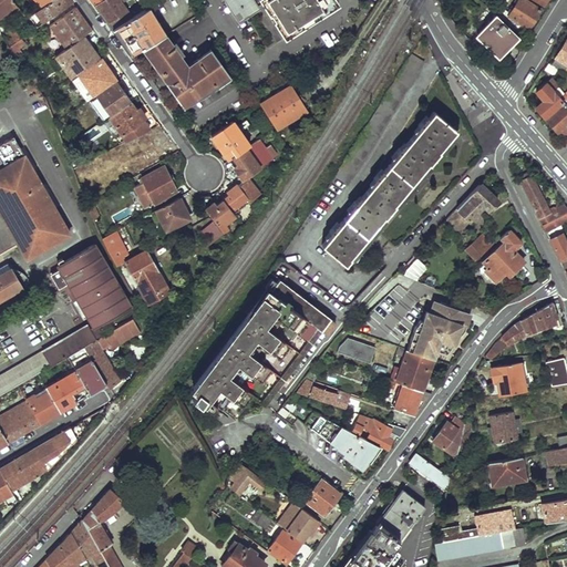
[(0,0),(0,17),(17,4),(12,0),(0,0)]
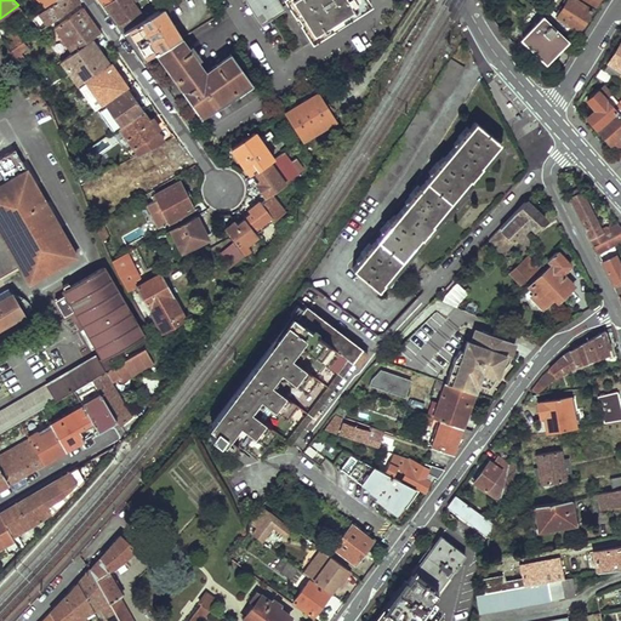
[(55,0),(46,7),(30,18),(39,30),(79,1),(78,0),(55,0)]
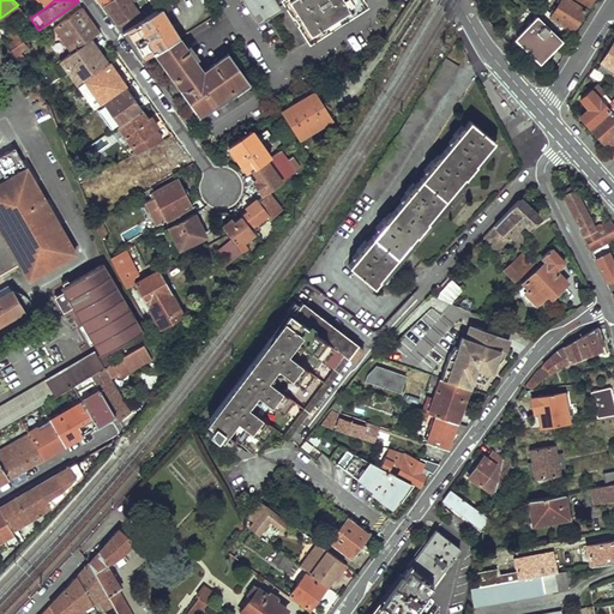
[(108,0),(102,5),(121,31),(142,18),(128,0),(108,0)]
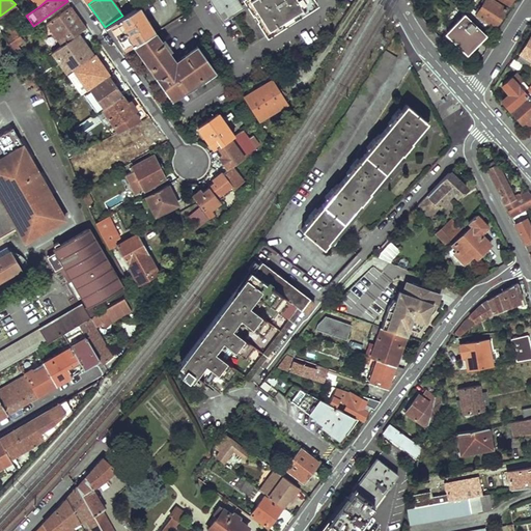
[(210,0),(222,19),(241,6),(240,3),(236,0),(210,0)]
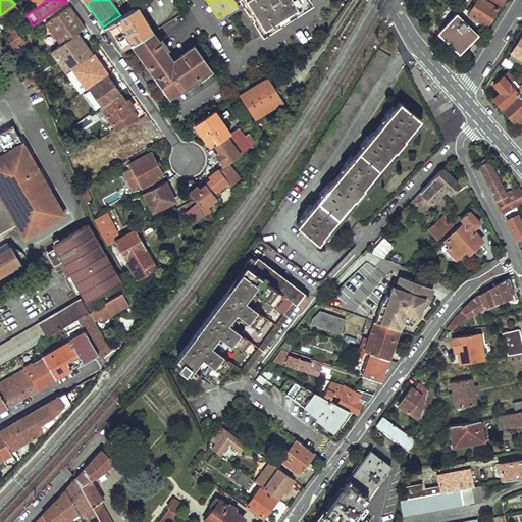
[(309,0),(239,0),(240,1),(260,33),(310,0),(309,0)]
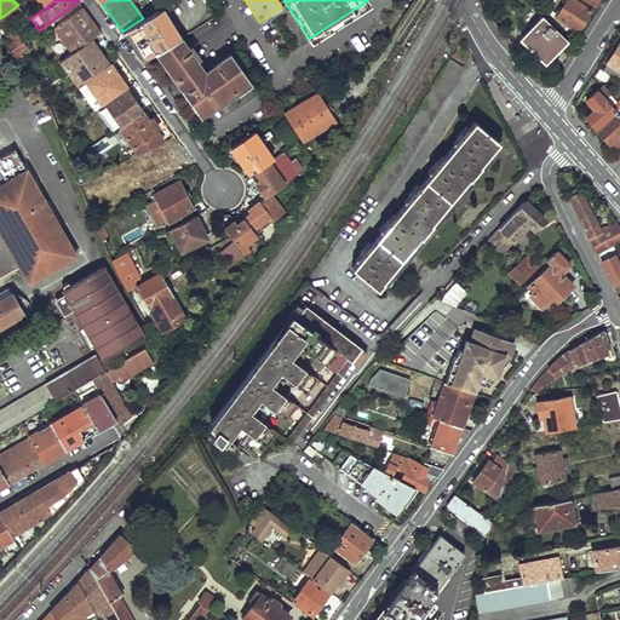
[(590,10),(574,0),(566,0),(558,15),(550,10),(545,17),(561,30),(573,38),(590,10)]
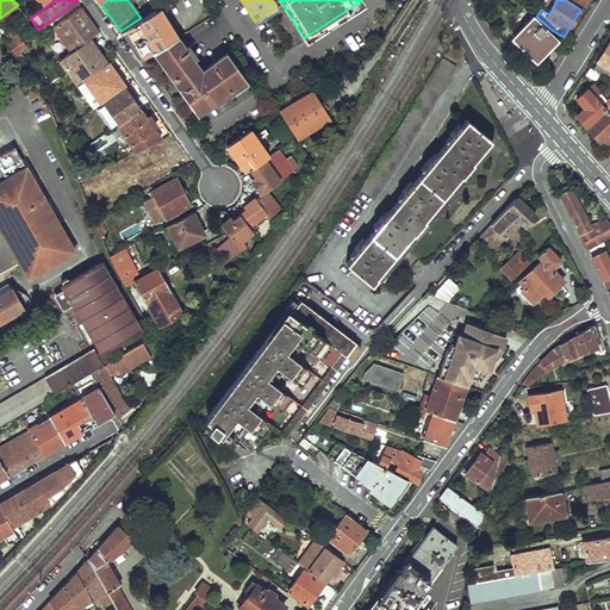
[(53,27),(69,53),(89,38),(99,31),(81,6),(53,27)]
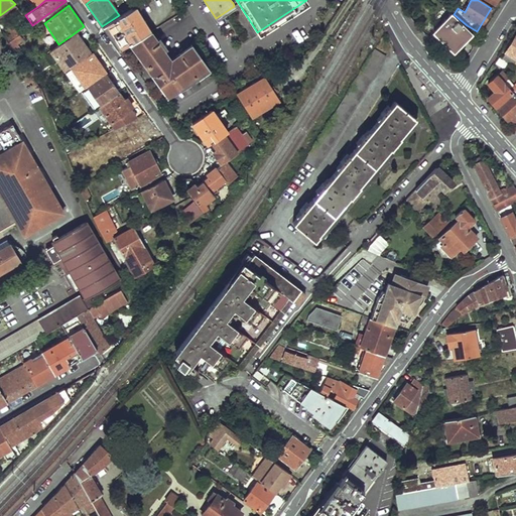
[(119,15),(102,26),(114,43),(145,24),(133,7),(119,15)]
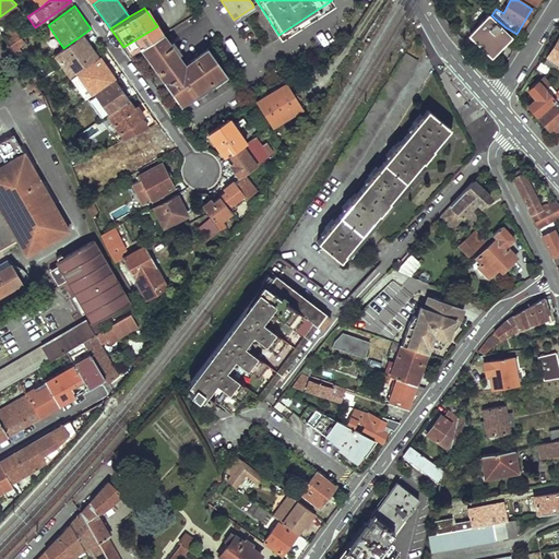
[(506,37),(485,13),(464,31),(485,55),(506,37)]
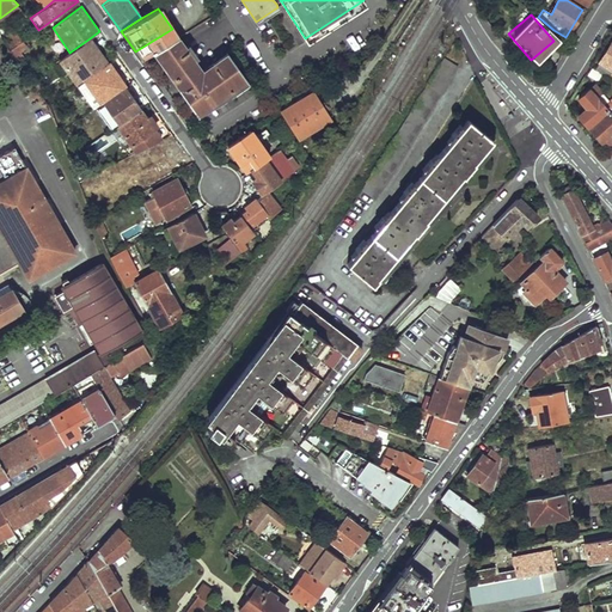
[(172,29),(135,51),(141,60),(152,53),(178,36),(172,29)]
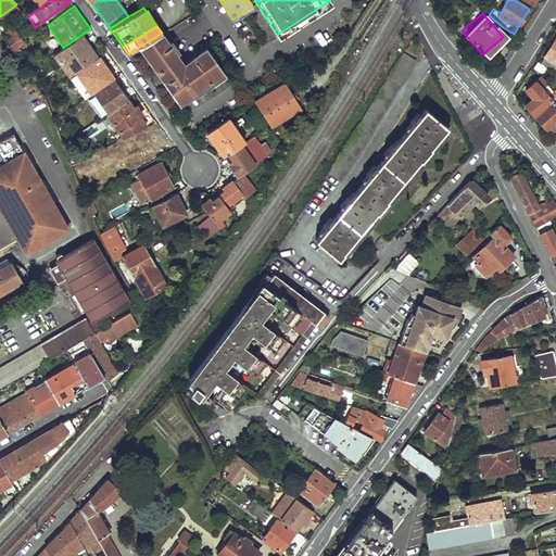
[(162,33),(138,48),(180,104),(226,74),(207,48),(184,64),(162,33)]
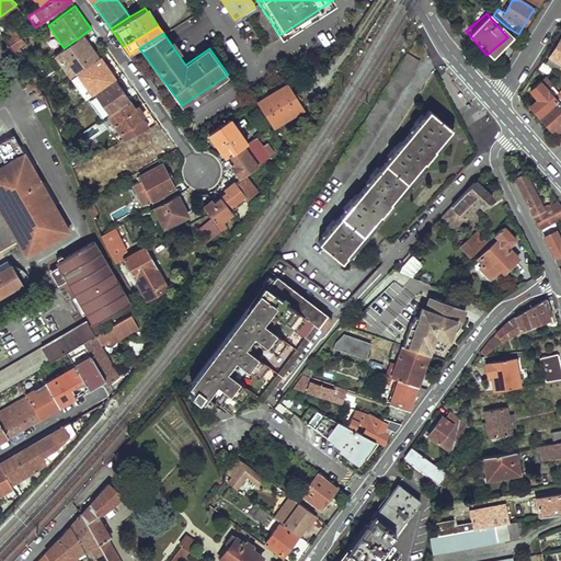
[(55,54),(70,77),(96,58),(98,58),(82,35),(64,48),(55,54)]
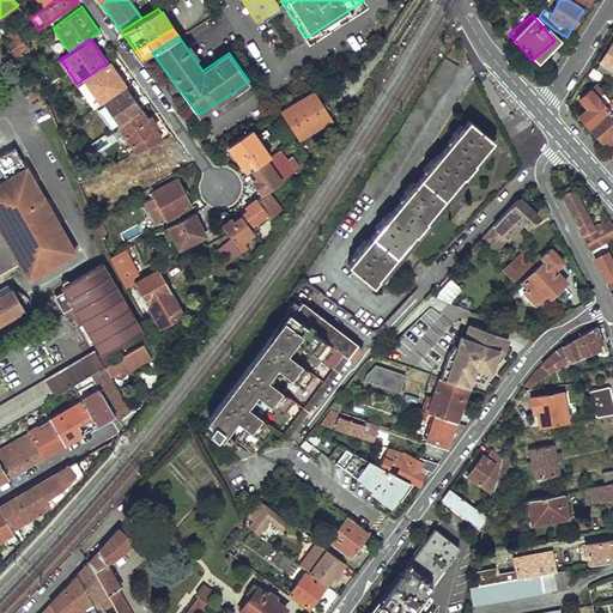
[(23,42),(10,50),(12,55),(18,52),(25,46),(23,42)]
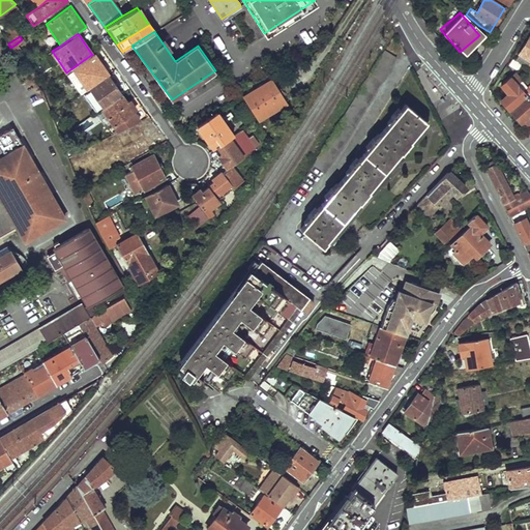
[(529,36),(516,60),(527,67),(529,62),(529,36)]
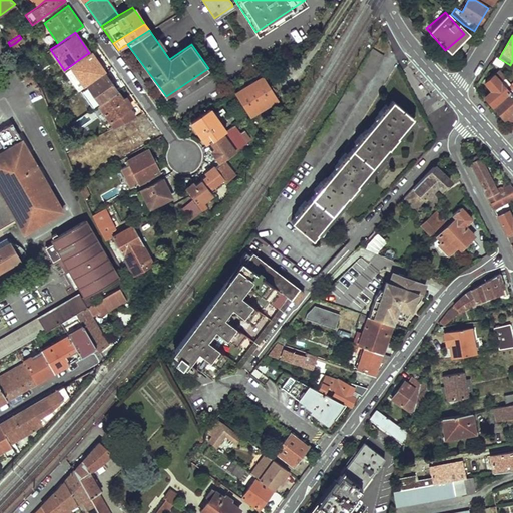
[(20,50),(15,43),(10,46),(15,53),(20,50)]
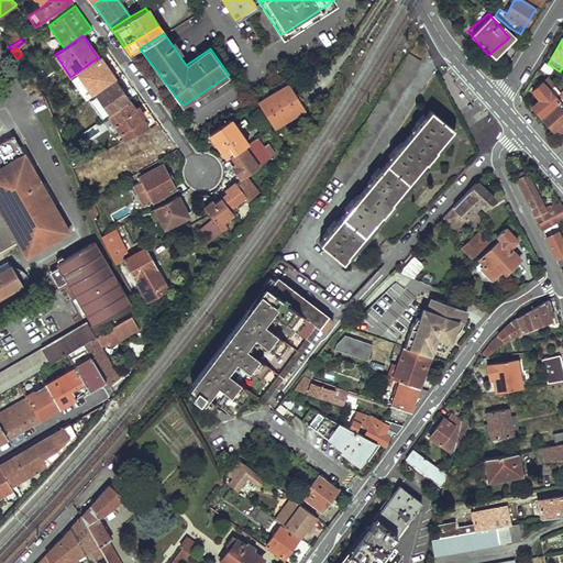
[(331,175),(344,183),(420,61),(408,53),(331,175)]
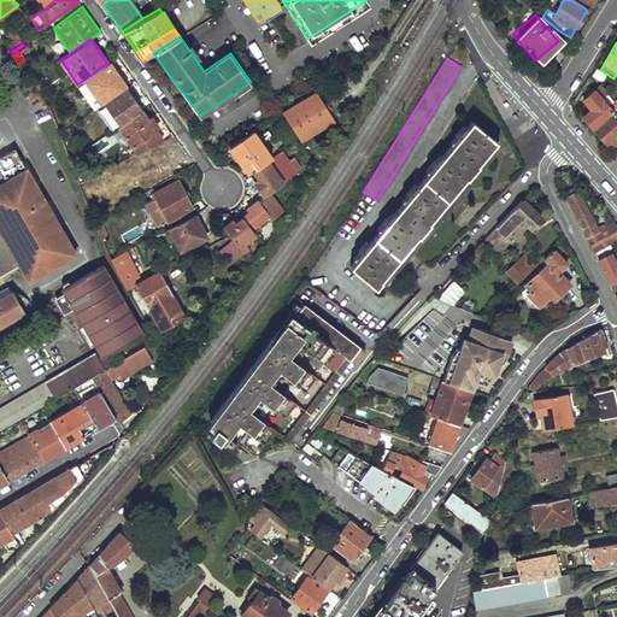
[(121,76),(111,62),(107,64),(106,64),(109,68),(118,78),(121,76)]
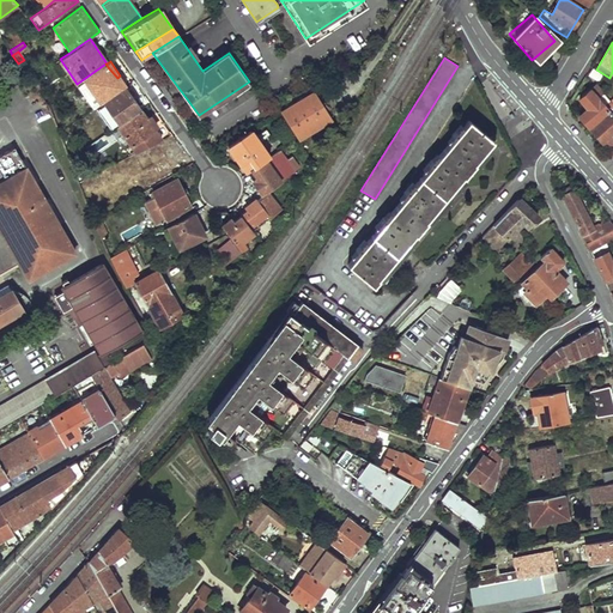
[(86,83),(101,103),(127,84),(120,76),(117,78),(108,67),(86,83)]
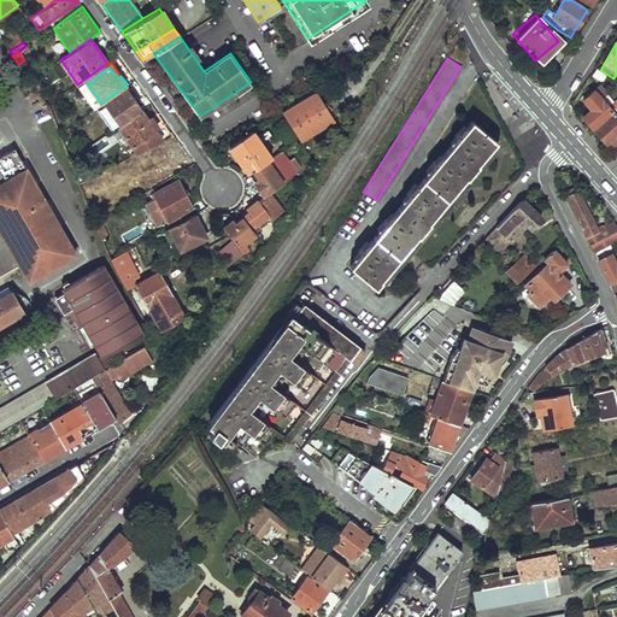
[(613,78),(600,70),(597,77),(609,86),(613,78)]
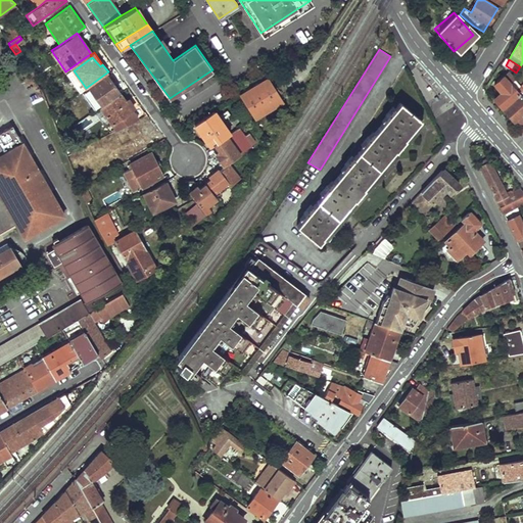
[(514,79),(509,74),(495,85),(503,93),(494,100),(496,102),(502,108),(518,93),(520,95),(522,91),(522,84),(519,88),(516,91),(509,83),(513,80),(514,79)]
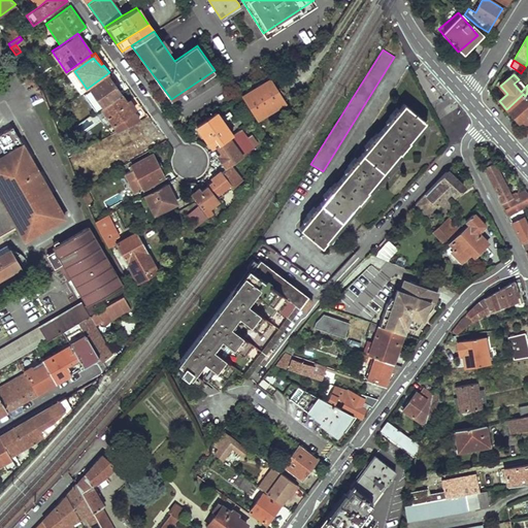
[(107,76),(90,90),(102,107),(121,94),(107,76)]
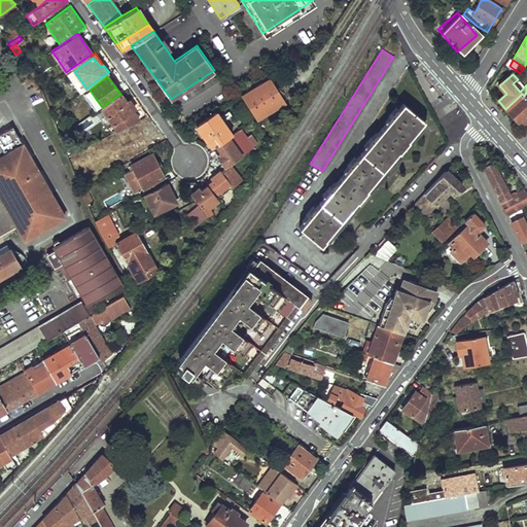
[(270,78),(243,95),(255,117),(283,102),(270,78)]
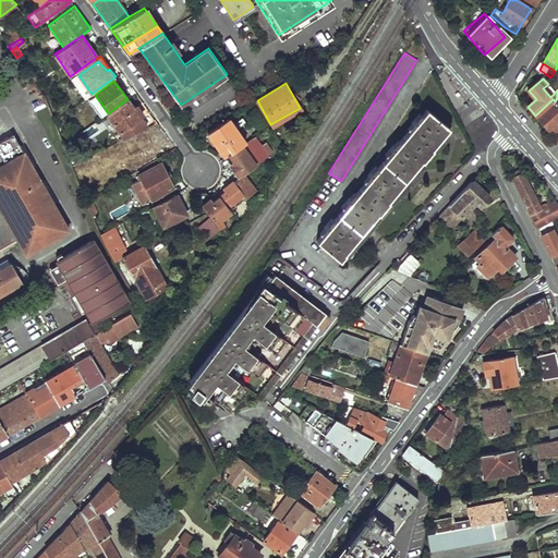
[(543,88),(550,97),(554,94),(547,85),(543,88)]
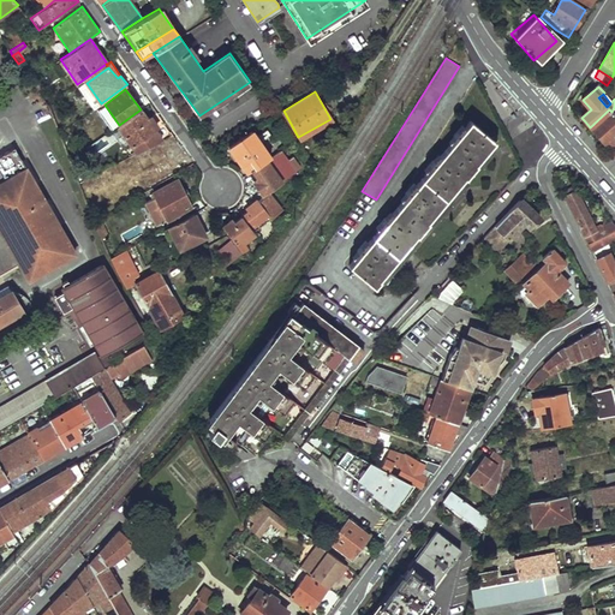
[(614,107),(611,112),(613,113),(593,130),(599,136),(605,143),(609,141),(611,143),(614,139),(614,114),(614,115),(614,114),(614,107)]
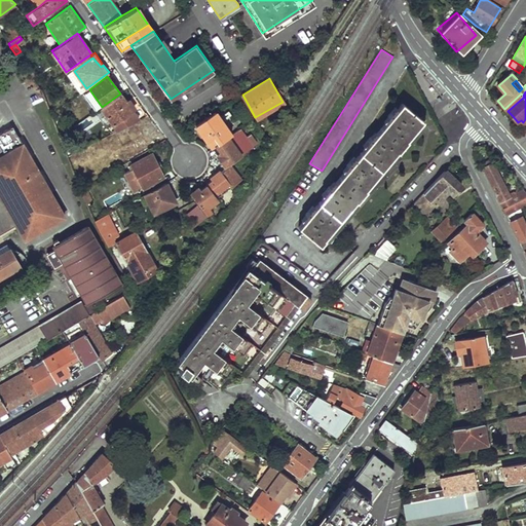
[(102,107),(101,108),(117,132),(137,121),(130,113),(124,105),(126,103),(120,94),(102,107)]
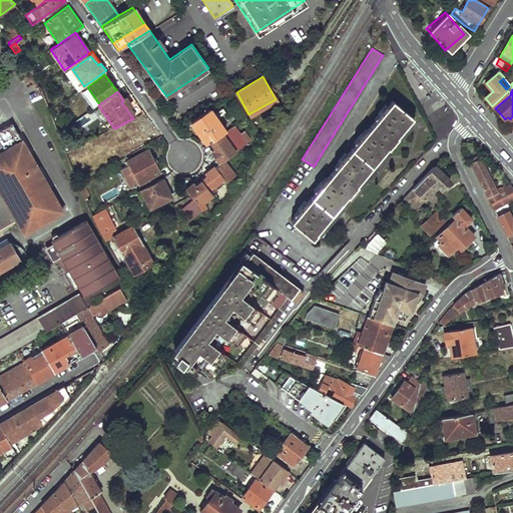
[(293,221),(312,238),(412,117),(392,100),(293,221)]
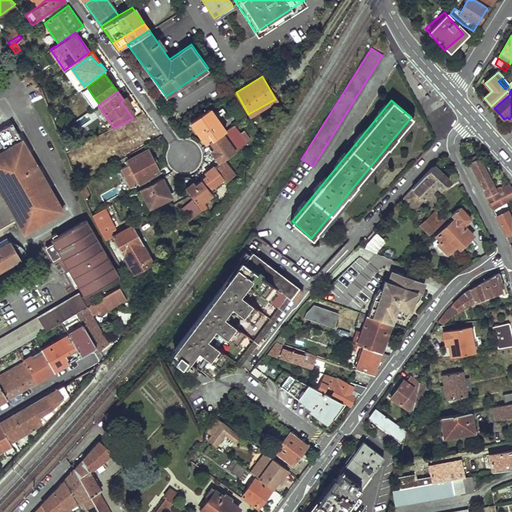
[(209,109),(190,122),(200,137),(208,131),(211,137),(223,129),(209,109)]
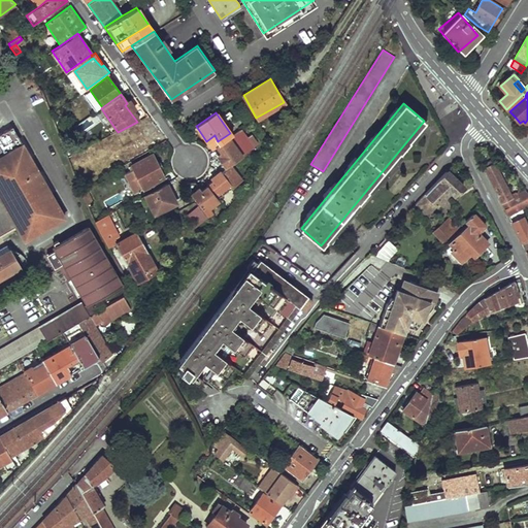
[(136,126),(118,135),(122,142),(119,144),(121,151),(125,149),(130,161),(140,156),(139,153),(147,147),(136,126)]
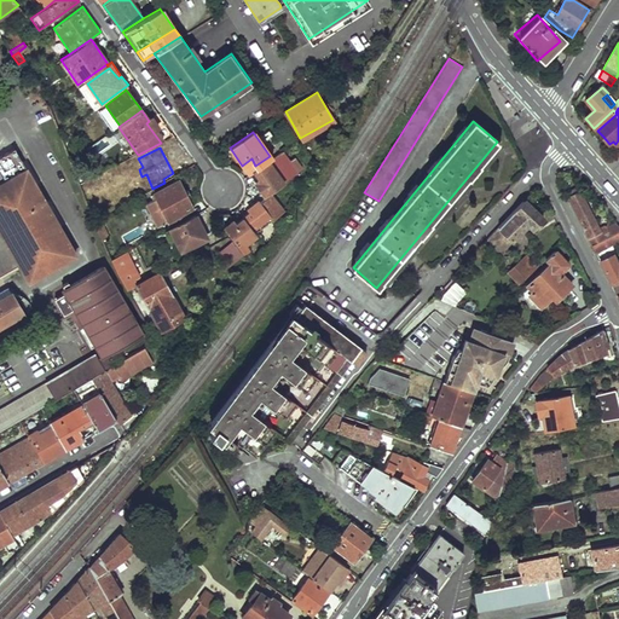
[(63,238),(11,150),(9,150),(0,155),(0,276),(17,266),(63,238)]
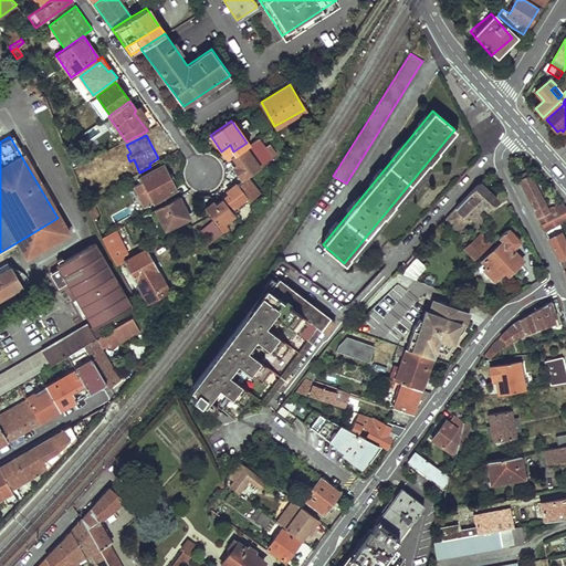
[(170,138),(161,143),(169,154),(178,149),(170,138)]
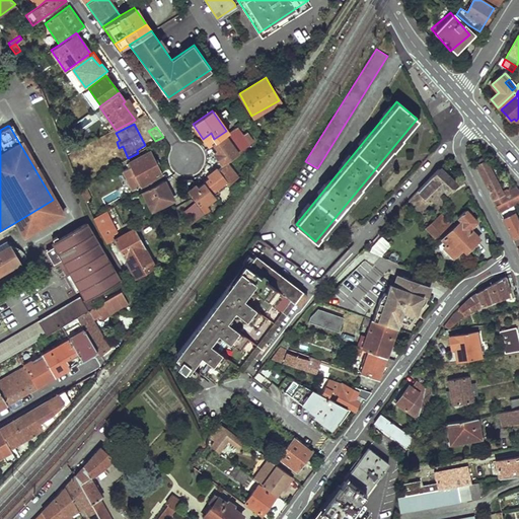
[(216,141),(213,143),(218,150),(214,152),(223,166),(217,170),(227,183),(228,184),(237,175),(225,160),(248,143),(236,127),(227,133),(216,141)]
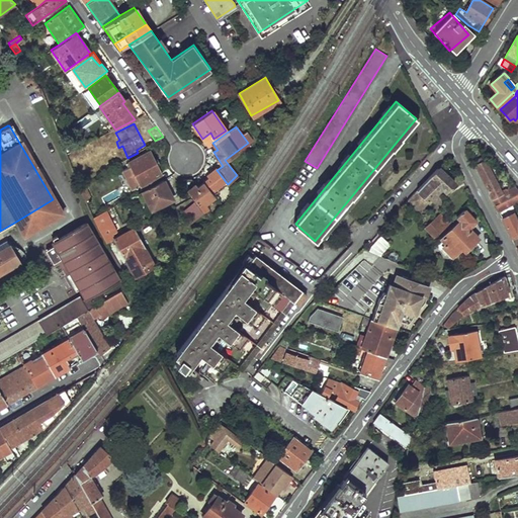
[(227,133),(226,131),(213,139),(216,141),(227,133)]
